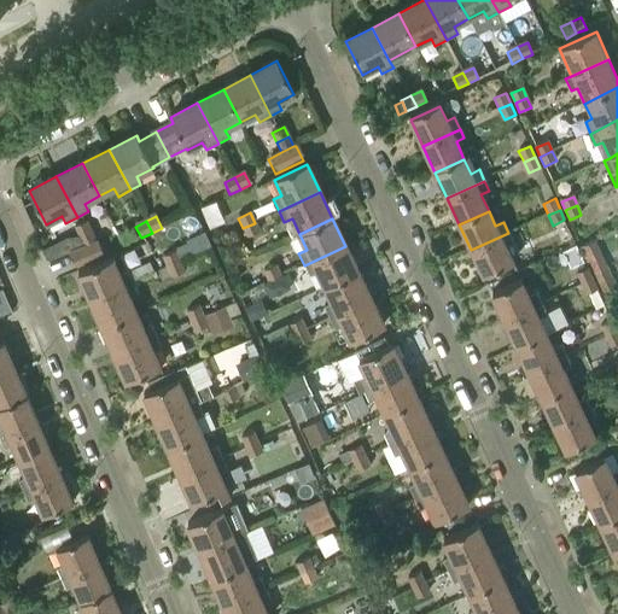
[(75,227),(80,238),(91,233),(87,222),(75,227)]
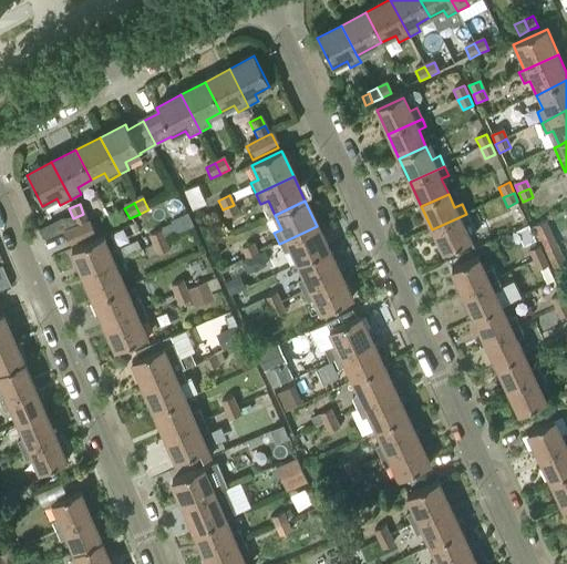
[(238,214),(234,205),(223,209),(227,218),(238,214)]
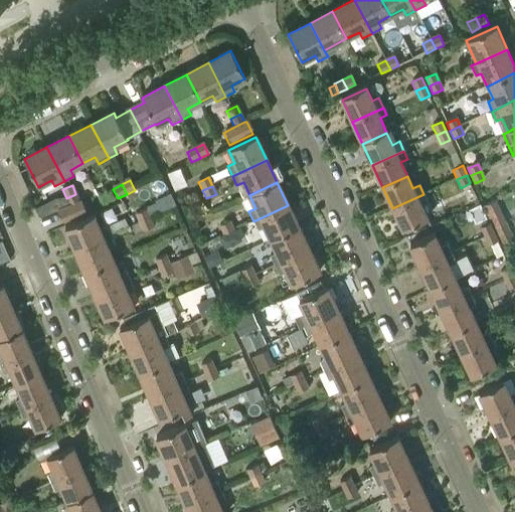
[(79,201),(75,194),(66,198),(69,206),(79,201)]
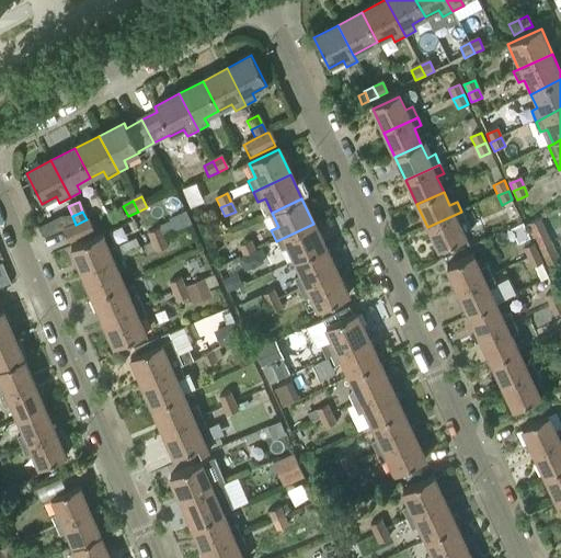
[(189,224),(183,212),(173,217),(179,228),(189,224)]
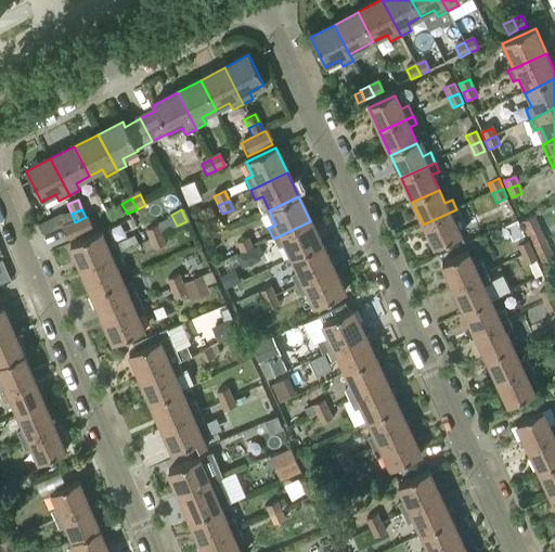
[(456,209),(423,225),(435,249),(461,236),(453,222),(461,219),(456,209)]
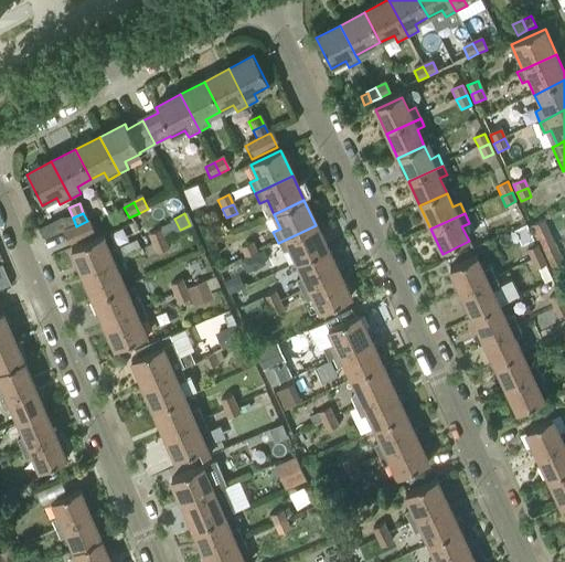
[(87,221),(76,226),(63,232),(70,245),(95,234),(89,221),(87,221)]
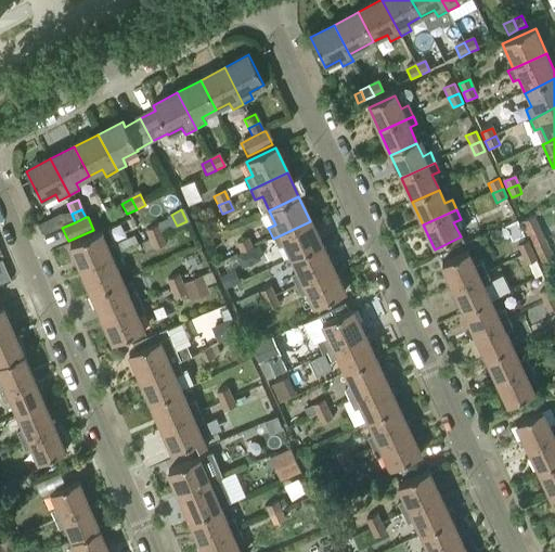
[(322,245),(310,221),(273,239),(278,249),(285,245),(292,259),(322,245)]
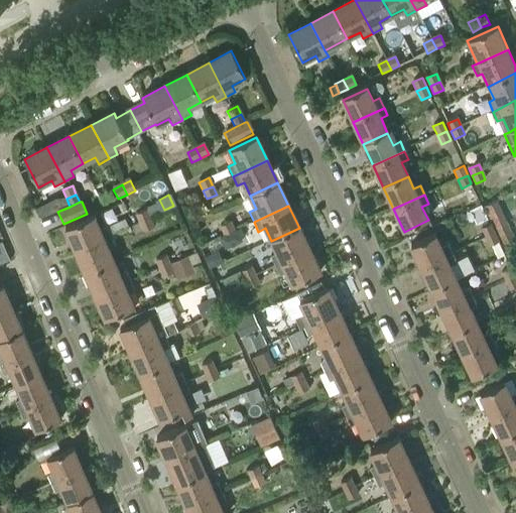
[(140,224),(150,220),(146,211),(136,216),(140,224)]
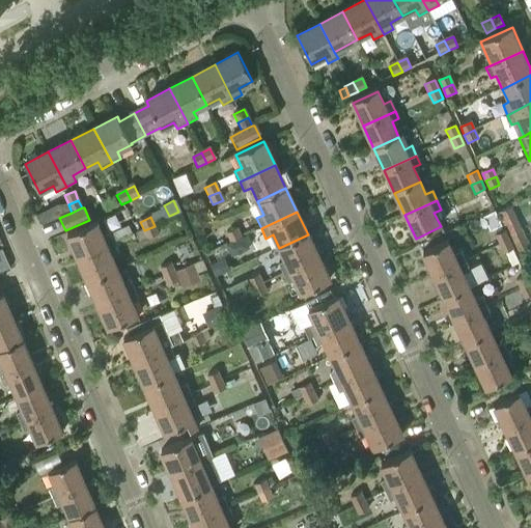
[(66,234),(78,259),(107,247),(114,244),(109,232),(102,235),(96,222),(66,234)]
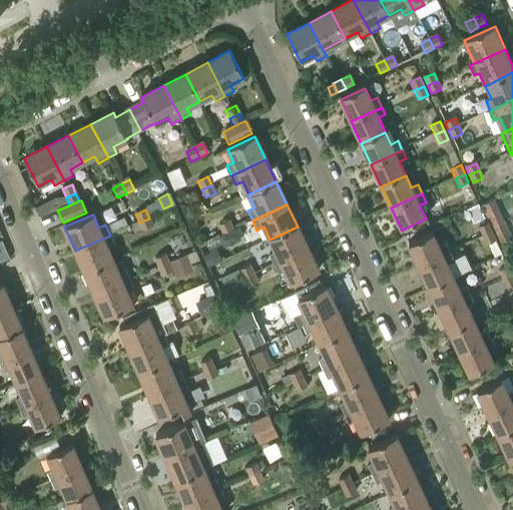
[(149,219),(149,218),(139,222),(128,226),(133,239),(145,235),(143,230),(164,221),(161,214),(149,219)]
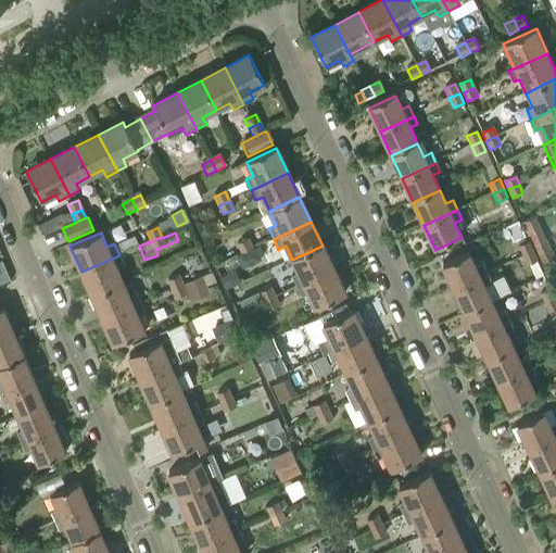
[(241,254),(252,249),(248,240),(237,244),(241,254)]
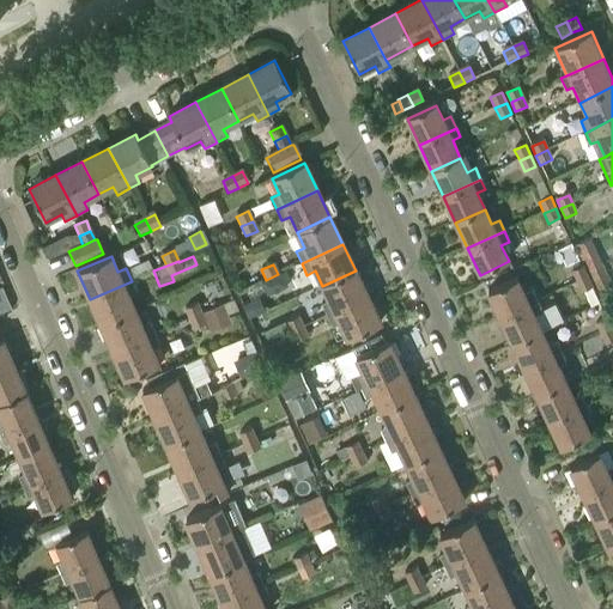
[(576,282),(588,278),(583,267),(571,272),(576,282)]
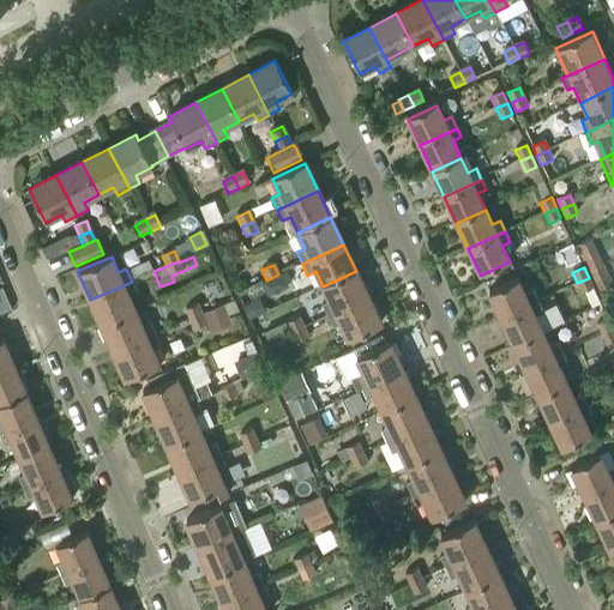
[(595,282),(607,277),(602,267),(591,273),(595,282)]
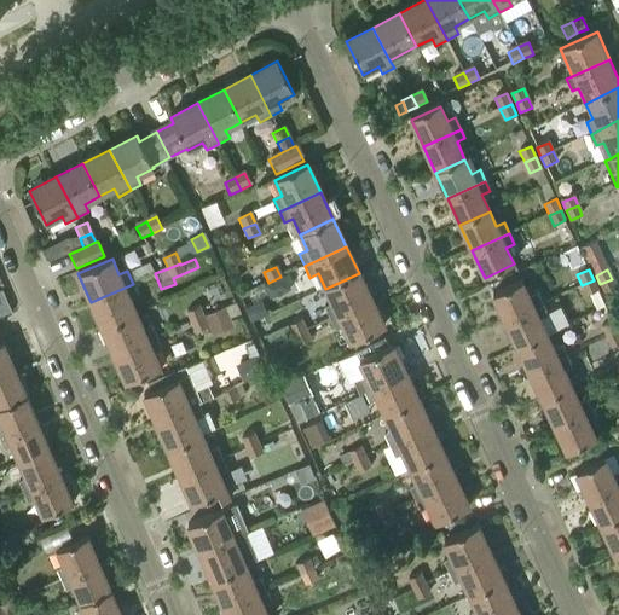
[(359,273),(325,289),(333,305),(324,308),(330,320),(371,301),(359,273)]
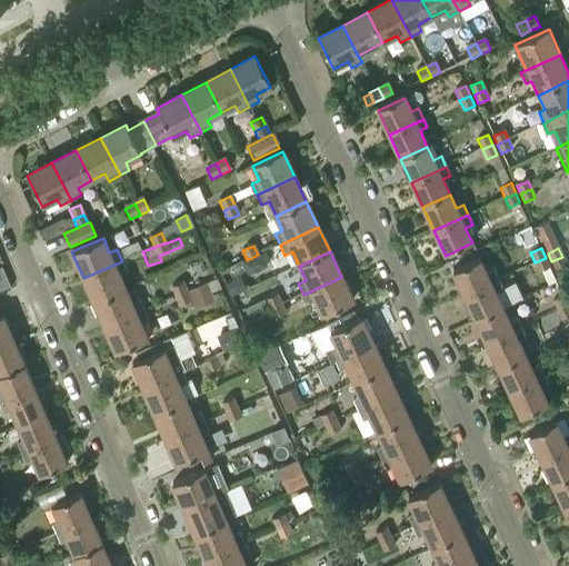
[(247,271),(252,274),(266,267),(265,265),(269,262),(266,254),(260,256),(243,264),(247,271)]
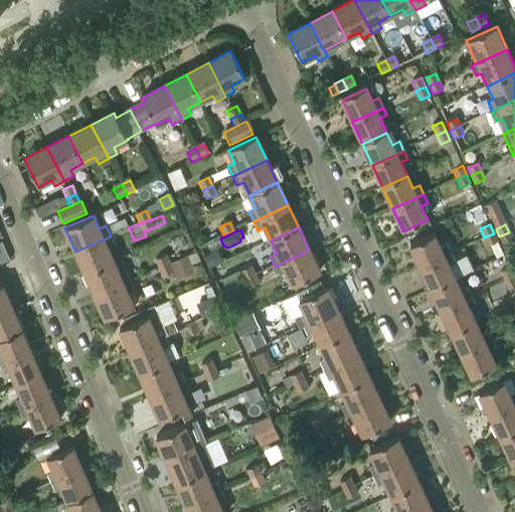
[(512,240),(509,232),(499,236),(503,244),(512,240)]
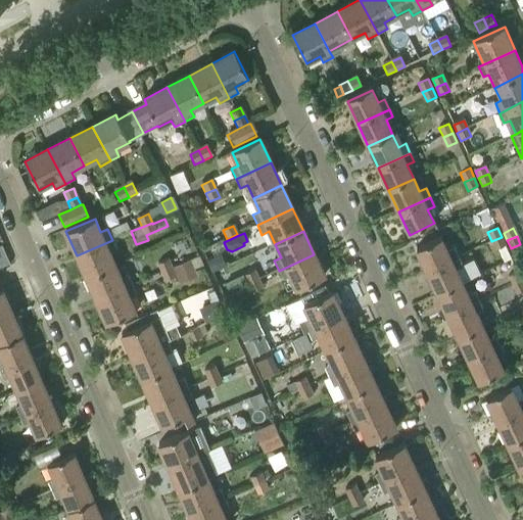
[(454,247),(446,250),(440,237),(417,249),(427,272),(459,257),(454,247)]
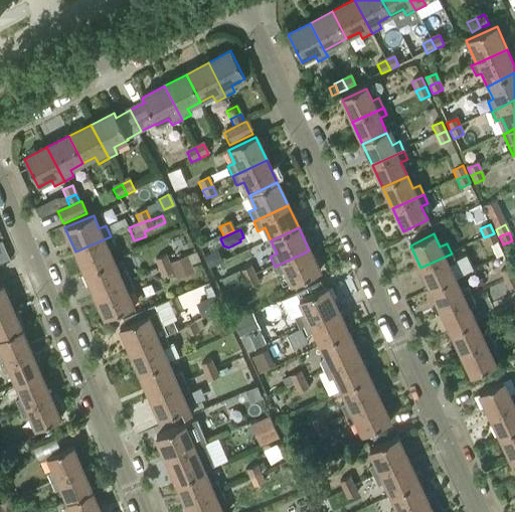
[(489,246),(498,242),(494,233),(484,237),(489,246)]
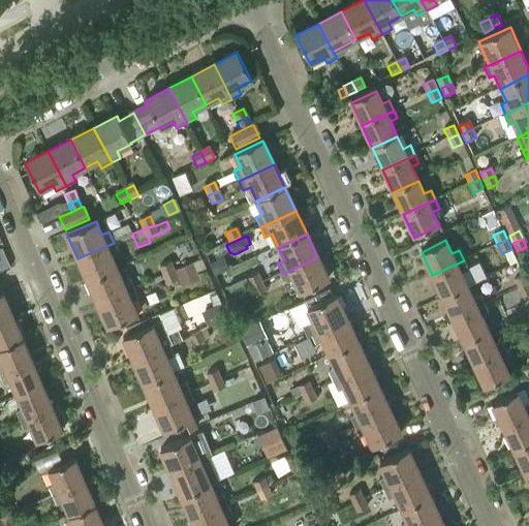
[(106,246),(78,258),(87,281),(116,269),(111,256),(118,252),(114,243),(106,246)]
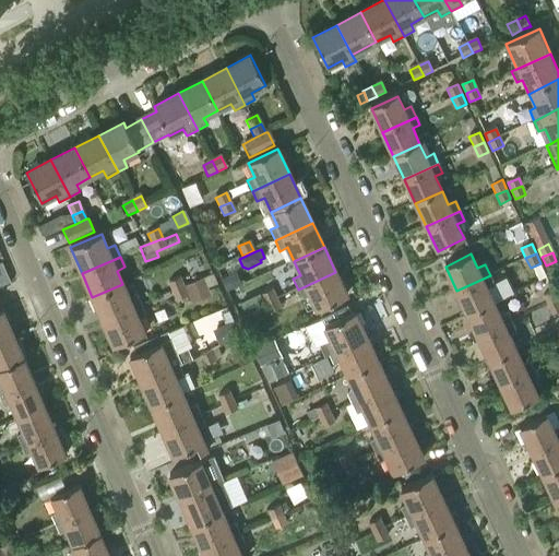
[(3,265),(0,265),(0,287),(11,283),(3,265)]
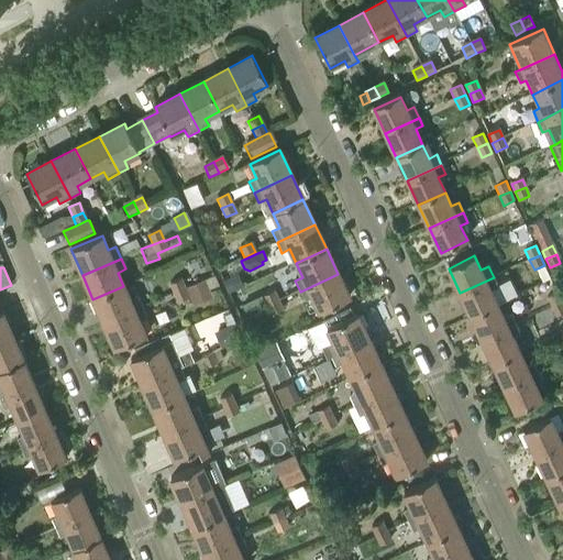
[(350,298),(338,274),(300,292),(305,302),(312,298),(319,313),(350,298)]
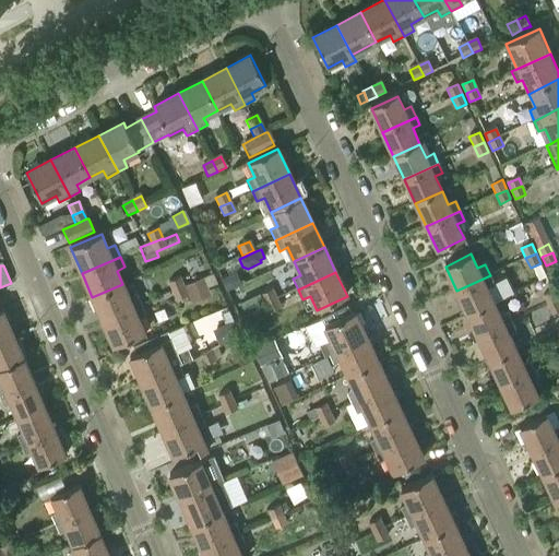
[(185,286),(190,298),(209,291),(207,288),(216,285),(212,275),(185,286)]
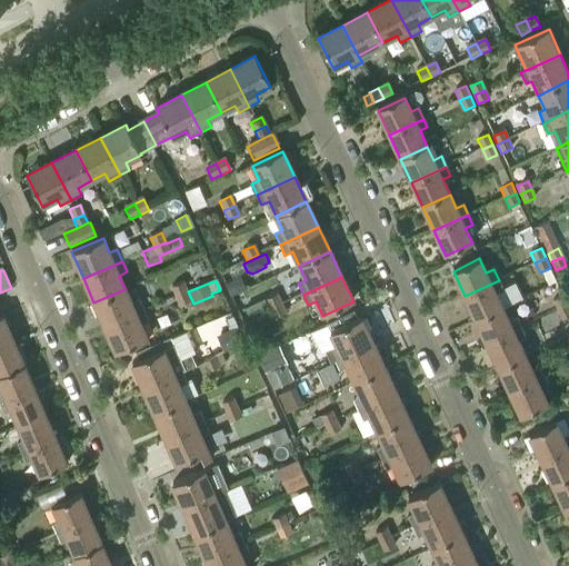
[(465,296),(476,320),(502,308),(496,294),(503,290),(499,280),(465,296)]
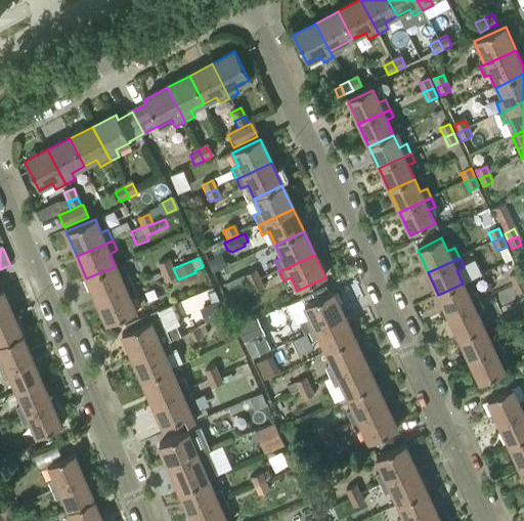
[(162,274),(172,269),(168,261),(159,265),(159,266),(162,274)]
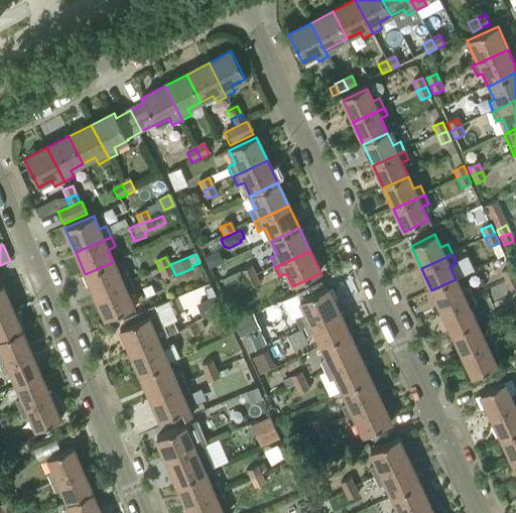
[(85,274),(95,297),(123,285),(130,282),(126,272),(119,275),(113,262),(85,274)]
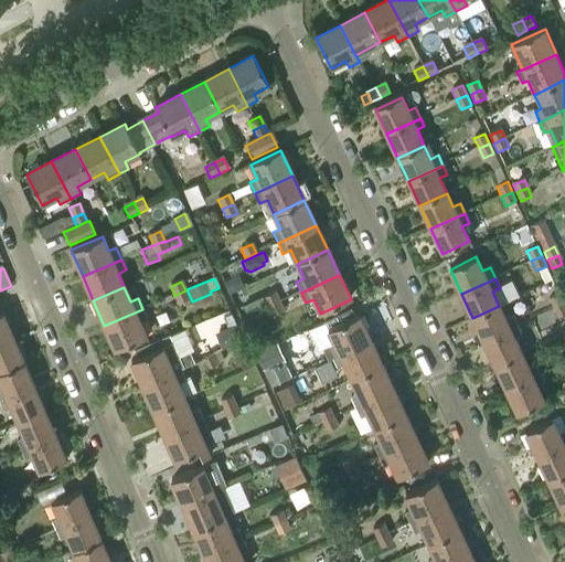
[(185,290),(174,296),(179,305),(190,300),(185,290)]
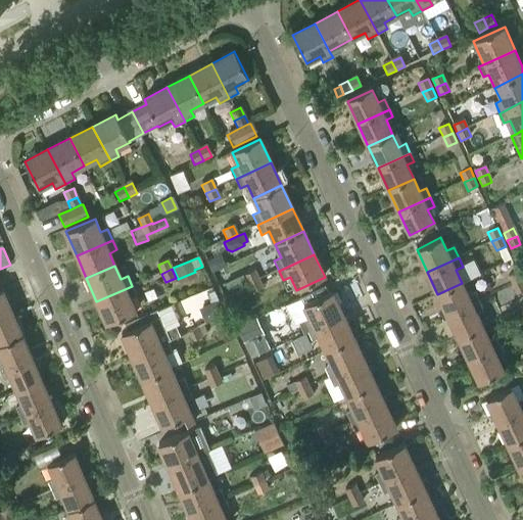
[(248,285),(258,280),(254,271),(244,276),(248,285)]
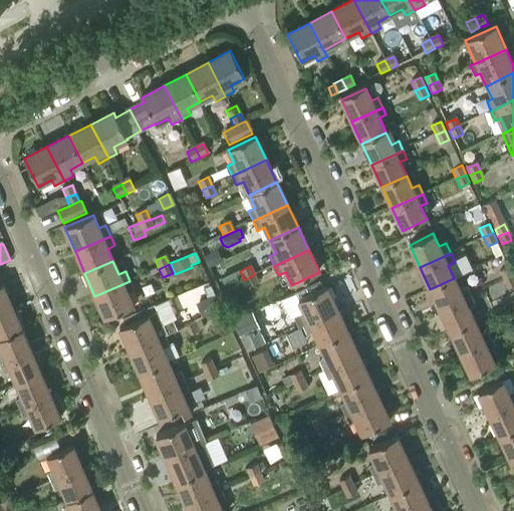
[(513,276),(509,267),(500,272),(504,281),(513,276)]
